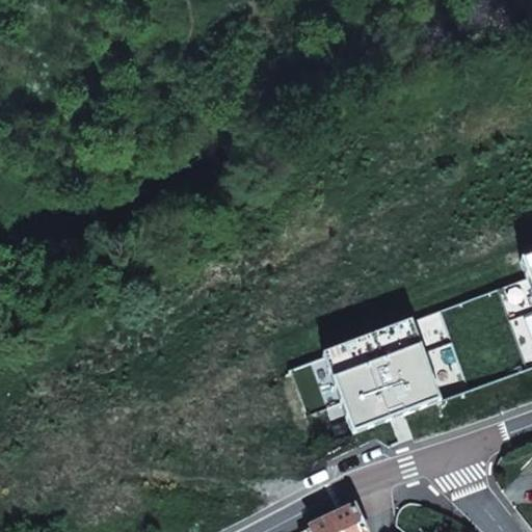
[(531,253),(519,258),(526,278),(531,294),(531,253)]
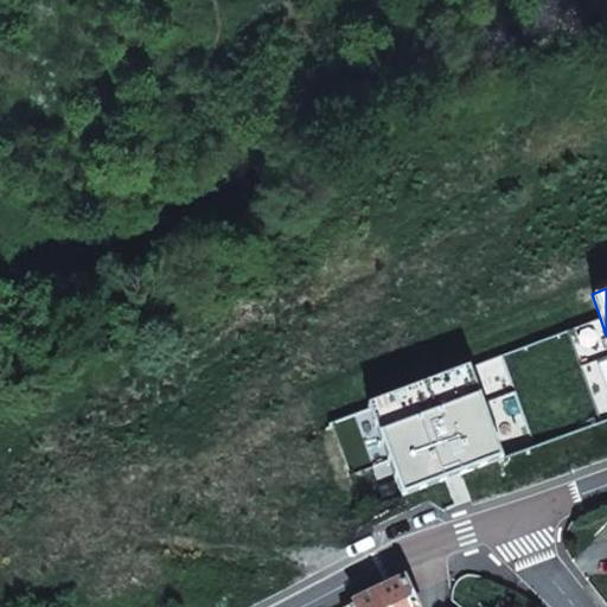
[(606,336),(600,318),(567,332),(599,422),(606,419),(606,336)]
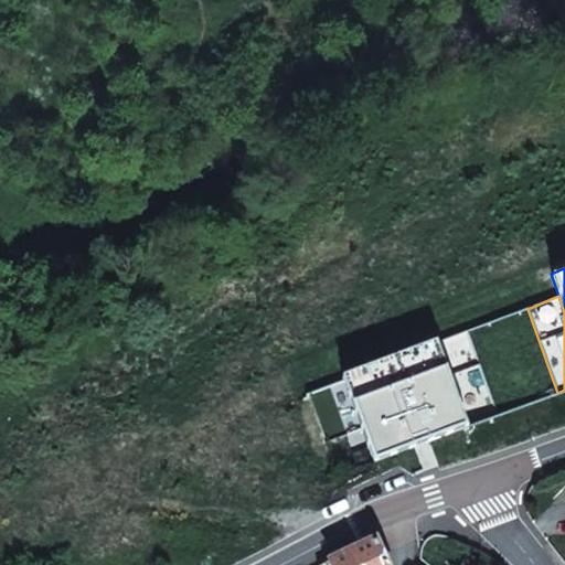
[(528,309),(467,331),(499,415),(557,393),(528,309)]
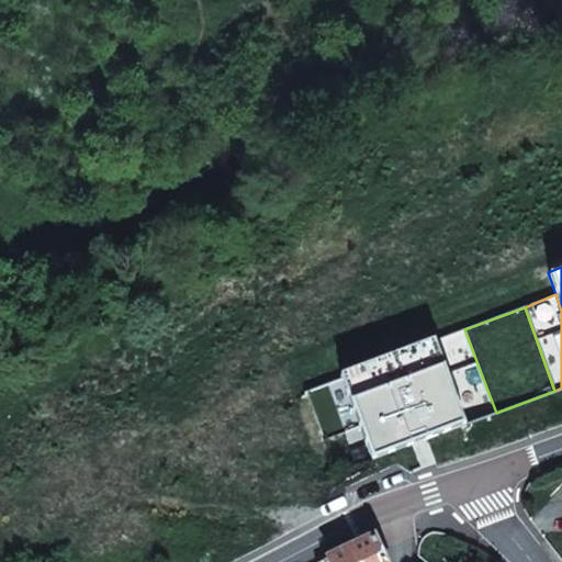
[(464,329),(431,343),(462,425),(496,413),(464,329)]
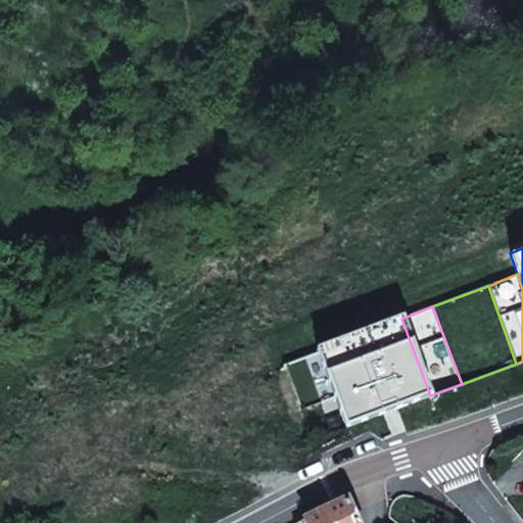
[(399,314),(316,347),(346,428),(430,395),(401,319),(399,314)]
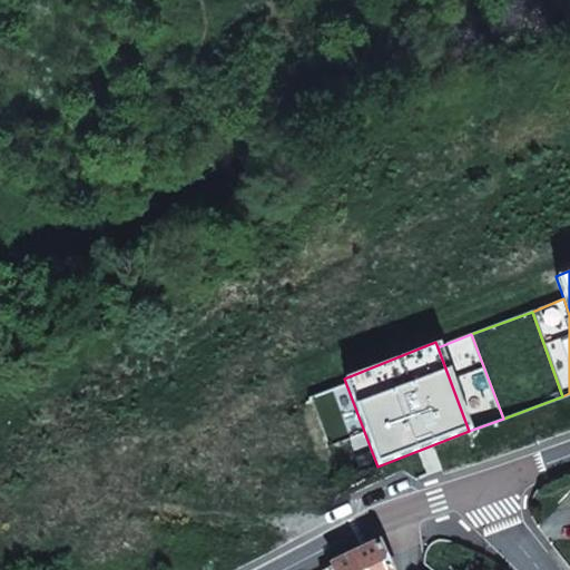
[(392,569),(382,546),(327,569),(392,569)]
